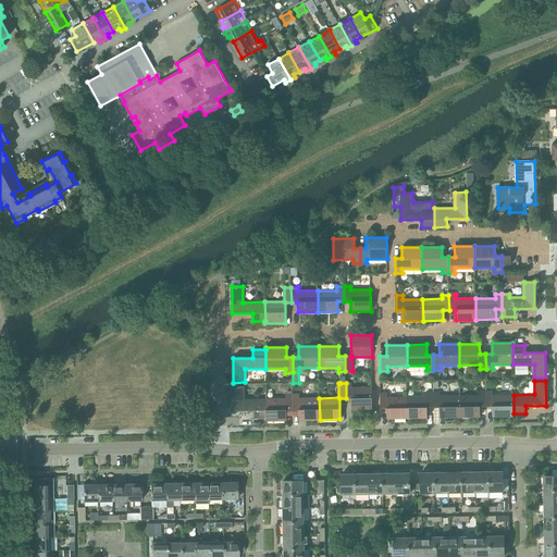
[(353,383),(346,383),(346,398),(351,398),(353,409),(373,408),(372,386),(353,387),(353,383)]
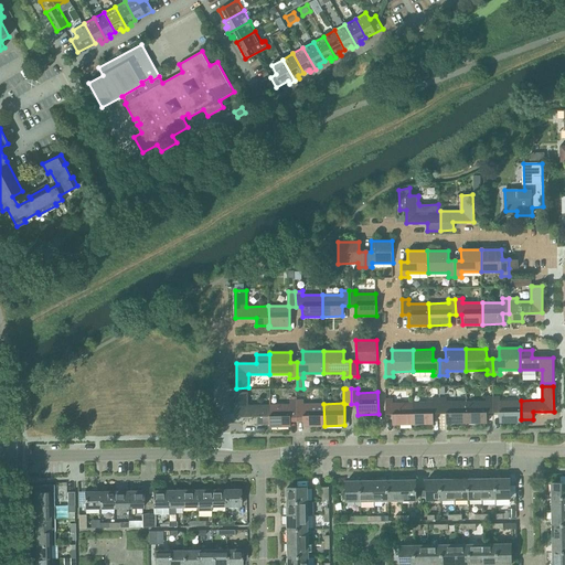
[(257,424),(270,424),(270,404),(248,405),(248,392),(236,392),(237,416),(257,416),(257,424)]
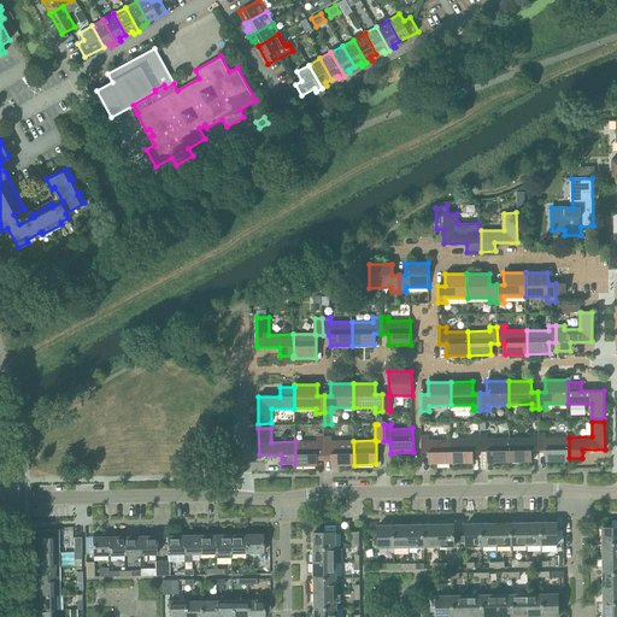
[(532,438),(510,439),(510,462),(533,462),(533,451),(539,450),(539,433),(532,433),(532,438)]
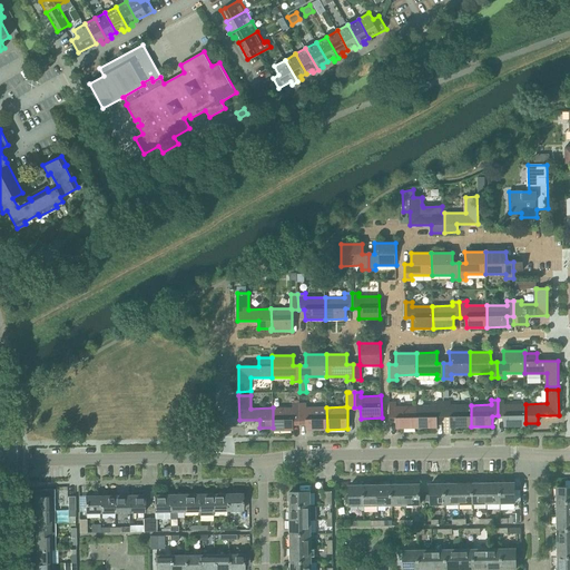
[(505,400),(498,400),(498,415),(504,415),(504,426),(526,426),(526,423),(526,404),(505,404),(505,400)]
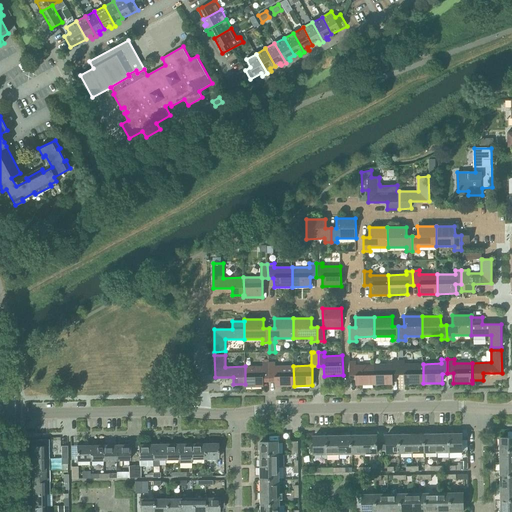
[(392,364),(374,364),(375,384),(393,384),(393,374),(399,374),(399,360),(392,360),(392,364)]
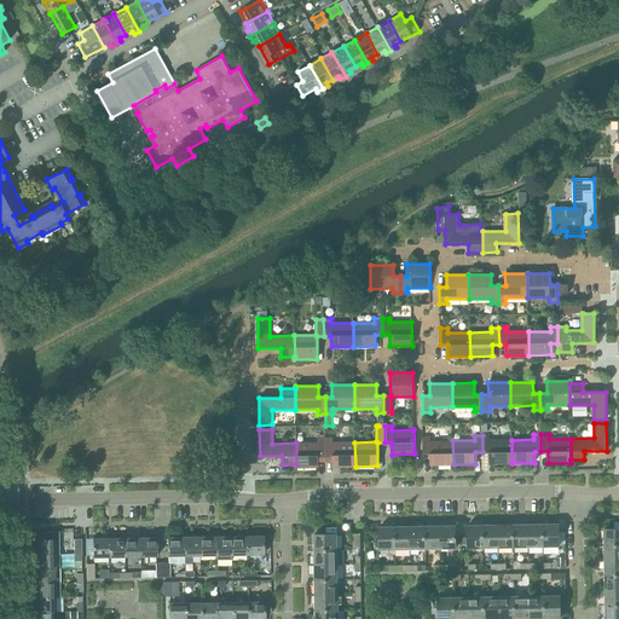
[(490,435),(482,435),(482,452),(490,452),(490,464),(512,463),(512,440),(490,440),(490,435)]
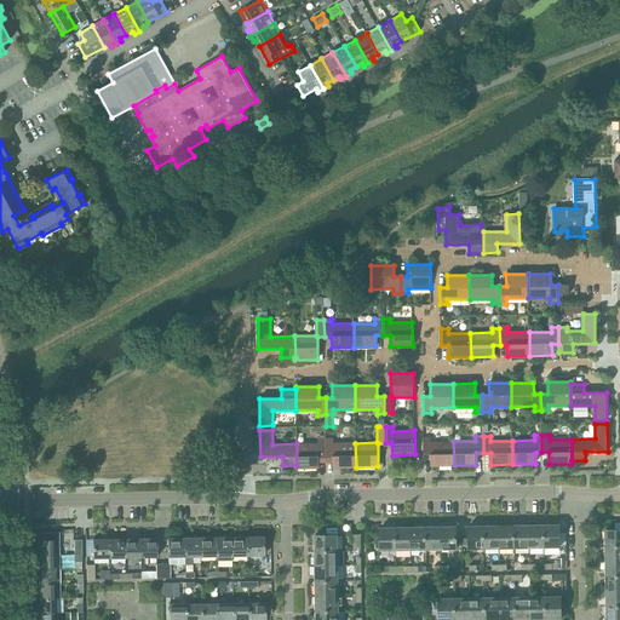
[(454,465),(453,441),(431,442),(431,437),(424,437),(424,454),(431,454),(431,466),(454,465)]
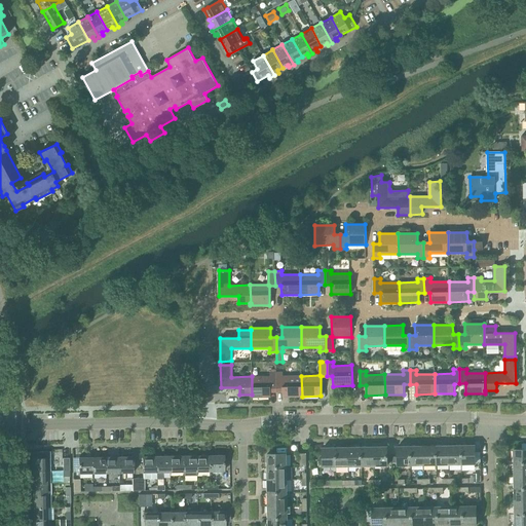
[(252,395),(252,397),(271,397),(271,387),(276,386),(276,372),(270,372),(270,376),(252,376),(252,395)]
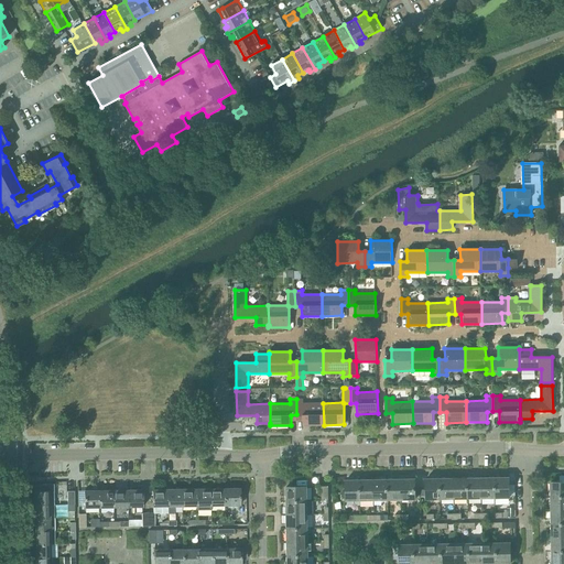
[(303,399),(296,399),(296,414),(303,414),(303,425),(324,425),(323,403),(304,403),(303,399)]
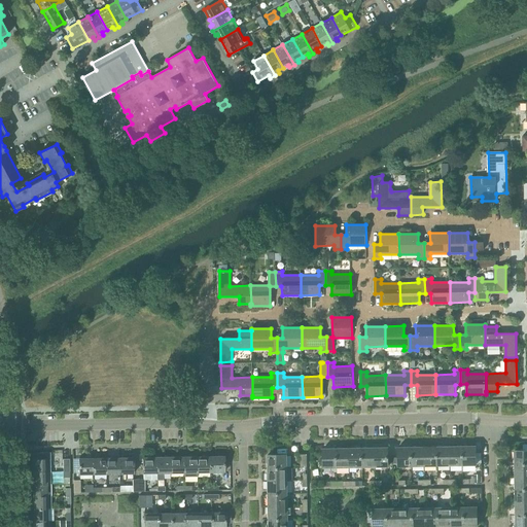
[(462,446),(450,447),(450,465),(463,465),(462,446)]
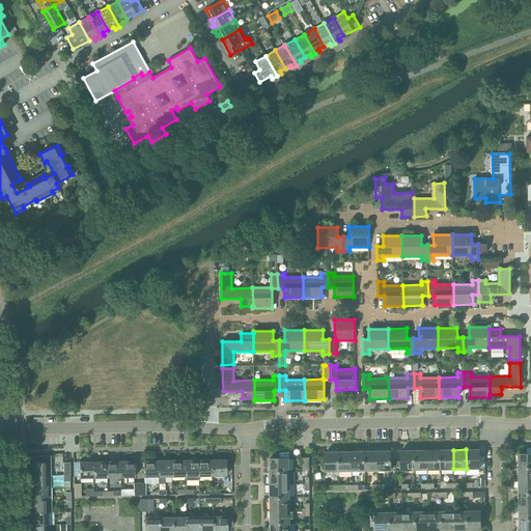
[(479,449),(466,449),(467,469),(480,468),(479,449)]
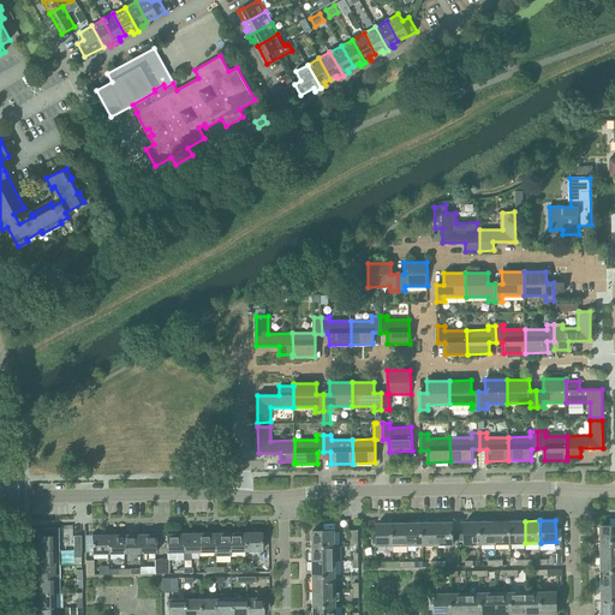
[(453,521),(439,523),(439,544),(454,544),(454,542),(454,533),(453,521)]
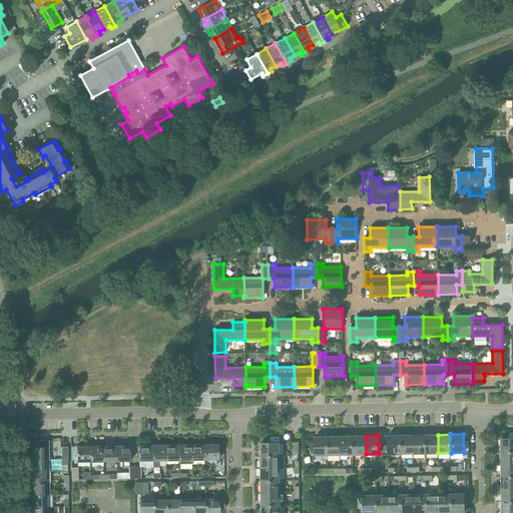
[(401,453),(401,435),(388,435),(388,445),(388,452),(388,454),(401,453)]
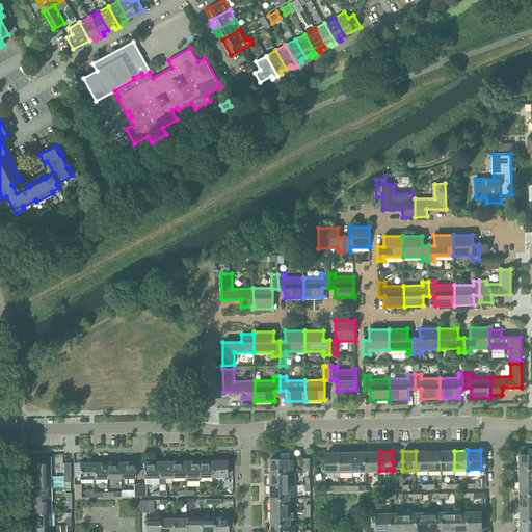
[(428,451),(416,451),(416,470),(428,470),(428,451)]
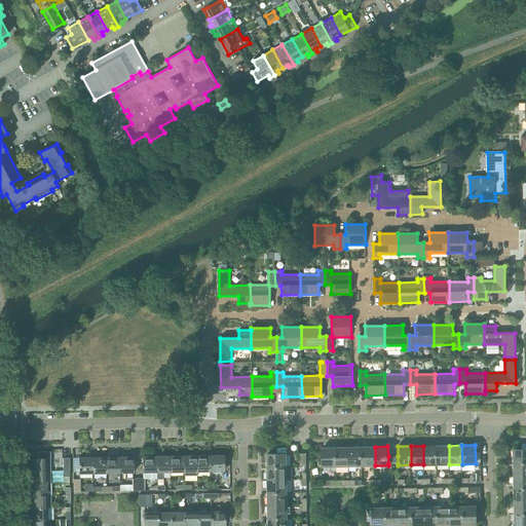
[(437,446),(423,446),(423,464),(437,464),(437,446)]
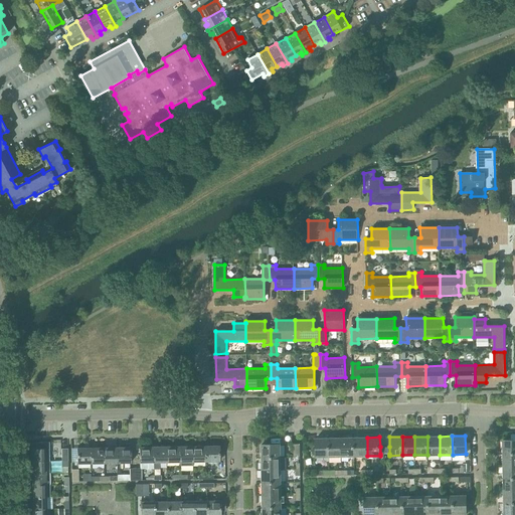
[(440,437),(427,437),(427,455),(440,455),(440,437)]
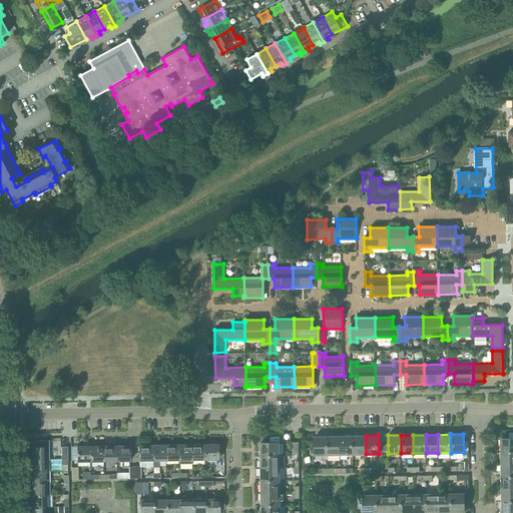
[(329,454),(328,436),(316,436),(316,455),(329,454)]
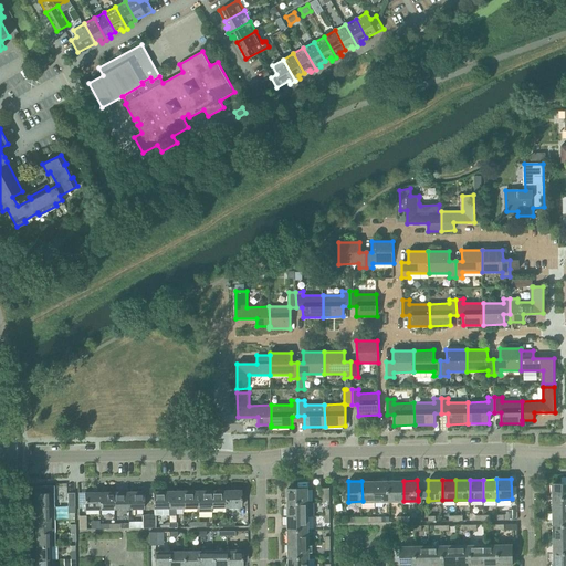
[(376,481),(362,481),(363,501),(376,501),(376,481)]
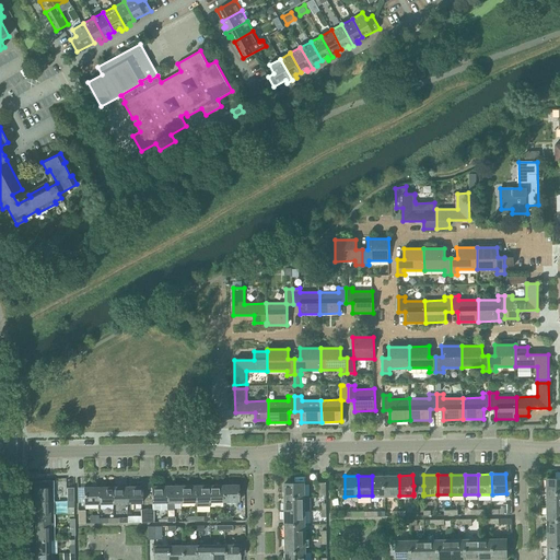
[(385,476),(372,476),(372,496),(386,496),(385,476)]
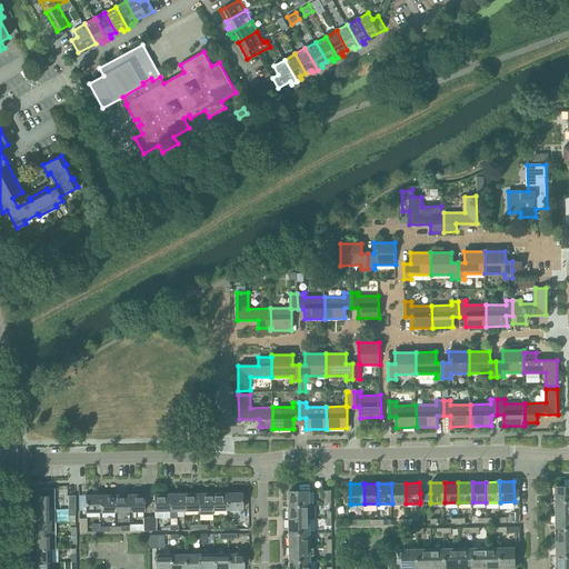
[(406,483),(391,483),(392,503),(406,503),(406,483)]
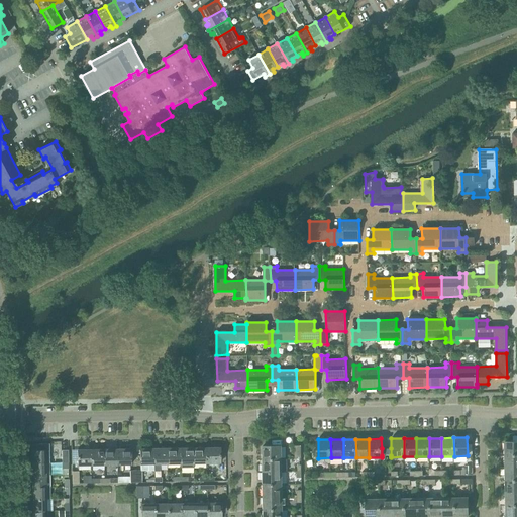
[(516,441),(505,442),(505,454),(516,454),(516,441)]
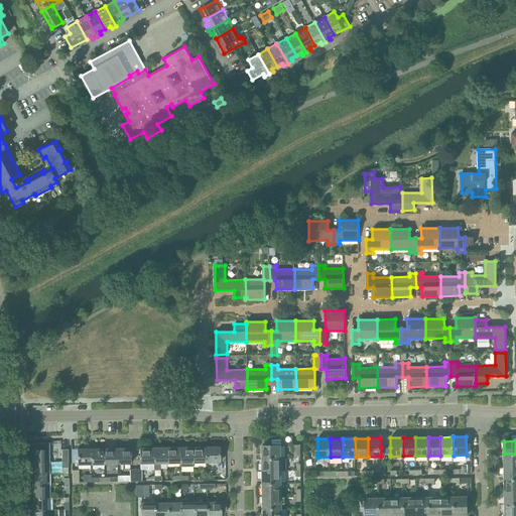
[(32,449),(32,462),(50,462),(49,442),(36,442),(36,449),(32,449)]
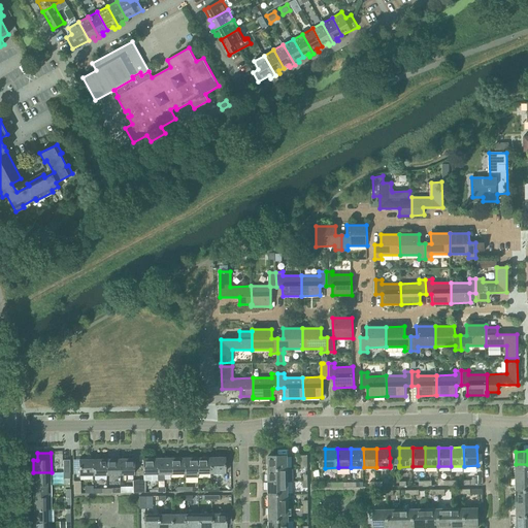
[(268,456),(269,469),(288,468),(288,456),(268,456)]
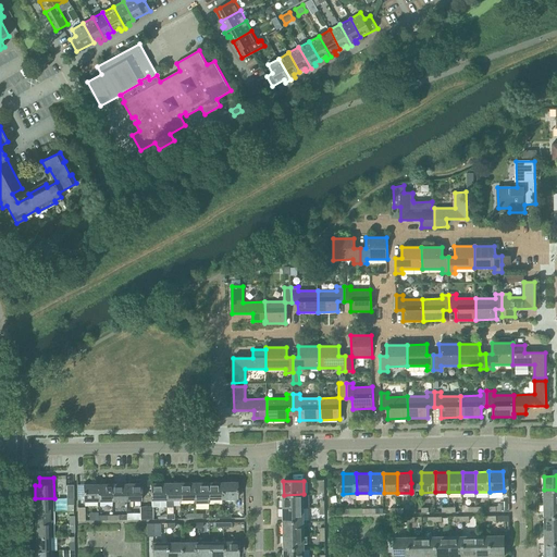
[(166,500),(181,499),(181,482),(166,483),(166,500)]
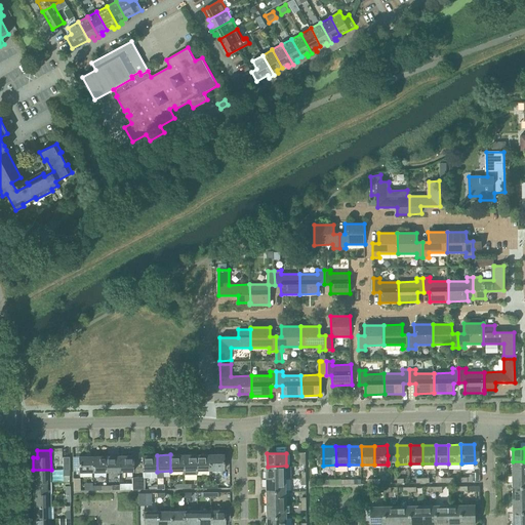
[(170,471),(184,471),(184,454),(170,454),(170,471)]
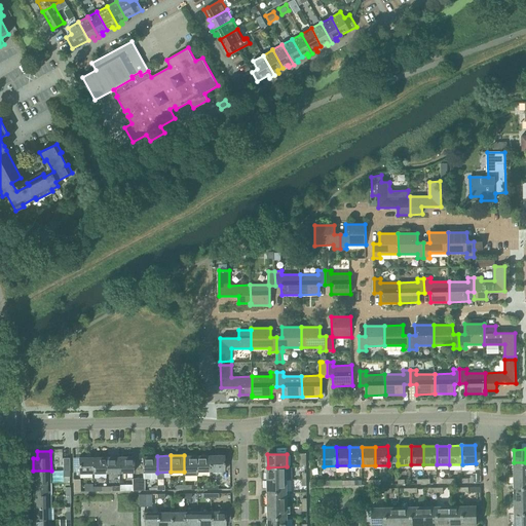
[(184,455),(184,472),(184,476),(197,476),(197,472),(197,455),(184,455)]
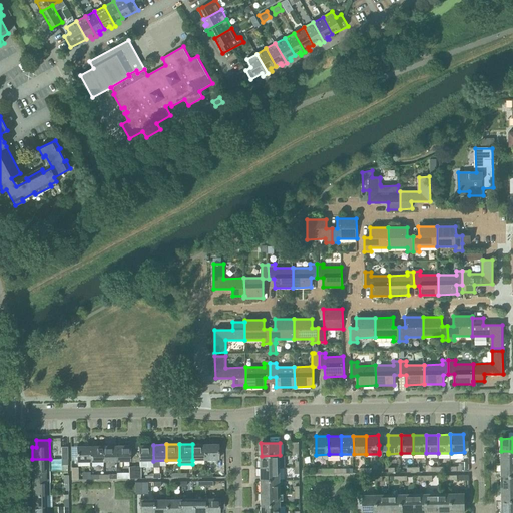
[(205,444),(192,444),(192,460),(205,460),(205,444)]
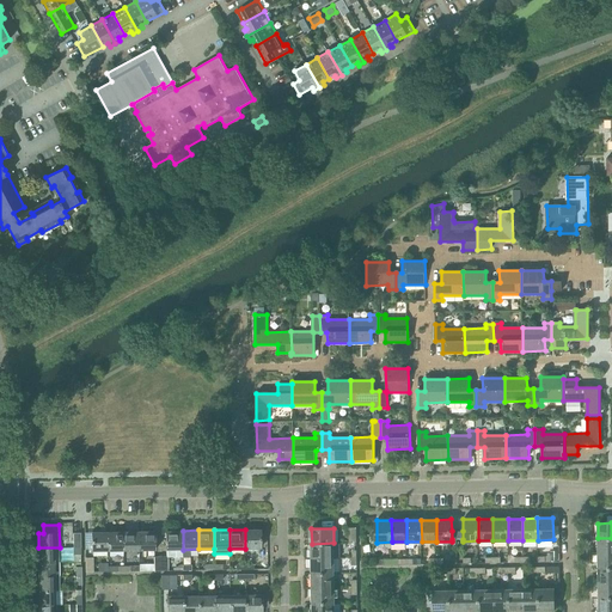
[(261,530),(245,530),(245,549),(261,548),(261,530)]
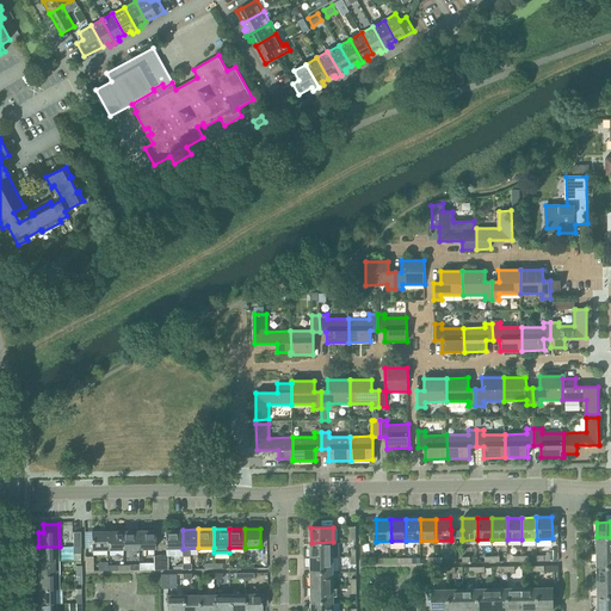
[(123,530),(107,531),(109,550),(124,549),(123,530)]
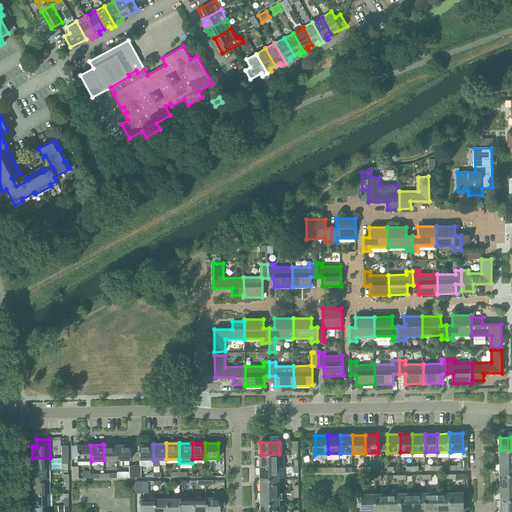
[(116,444),(103,444),(104,460),(117,460),(116,444)]
